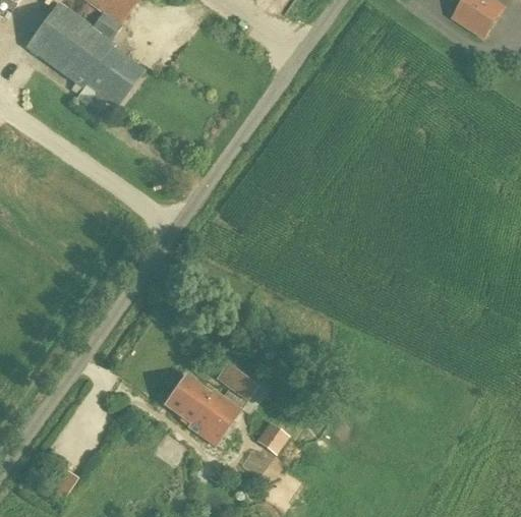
[(82,0),(101,13),(92,26),(91,26),(92,24),(59,0),(25,46),(81,87),(84,82),(96,92),(93,96),(103,104),(106,99),(117,107),(145,69),(113,47),(116,43),(112,40),(111,41),(110,40),(137,0),(82,0)]
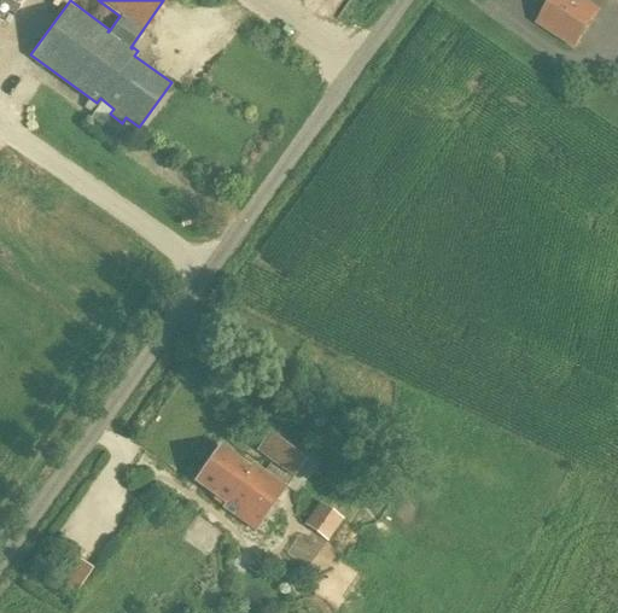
[(548,0),(535,21),(575,47),(600,5),(592,0),(548,0)]
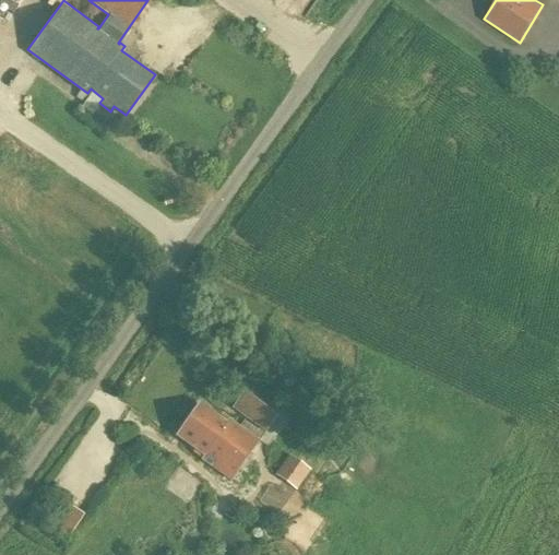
[(251,376),(230,405),(265,429),(285,400),(251,376)]
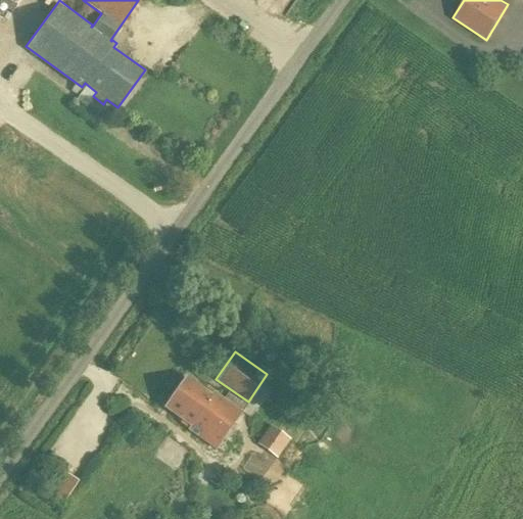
[(188,427),(215,446),(241,409),(214,389),(211,392),(186,375),(164,406),(190,424),(188,427)]
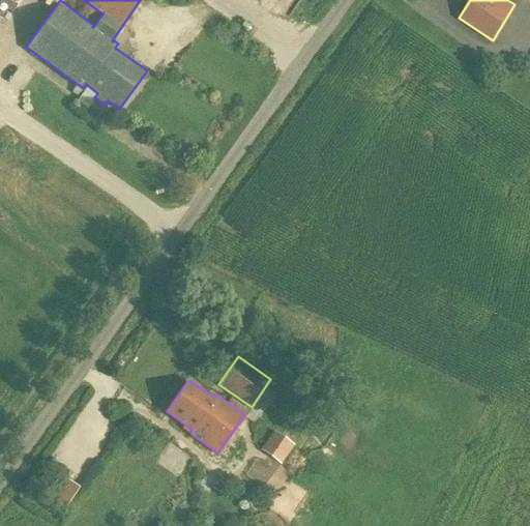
[(294,441),(275,429),(263,445),(282,458),(294,441)]
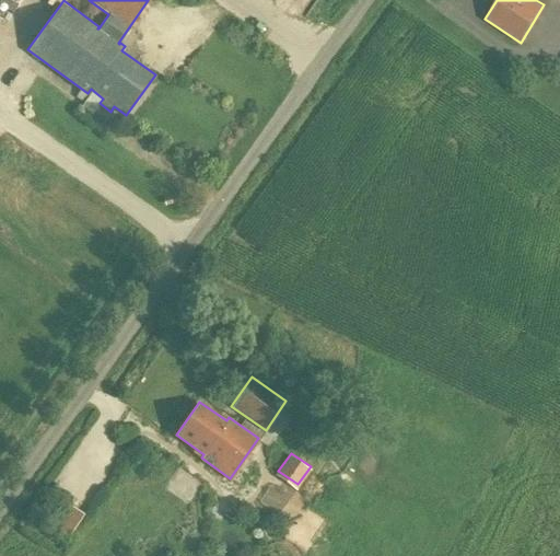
[(83,512),(68,501),(53,523),(69,534),(83,512)]
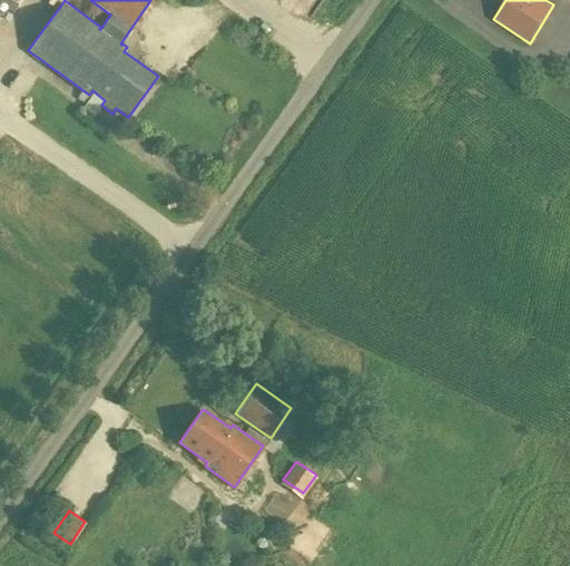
[(56,555),(61,558),(66,552),(60,548),(56,555)]
